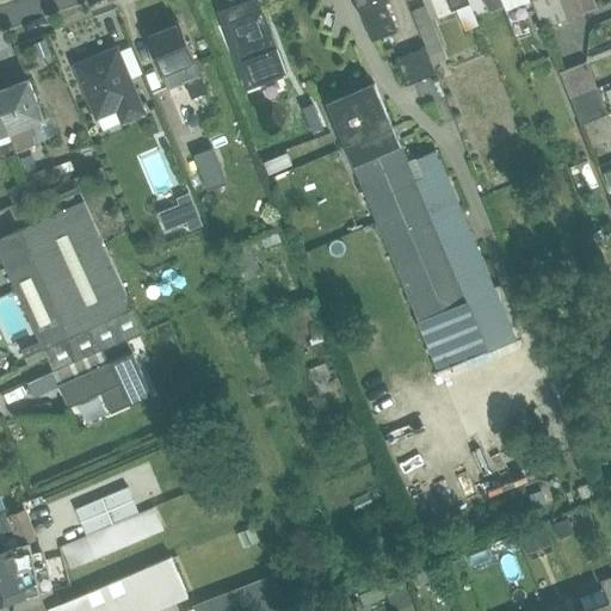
[(246,91),(287,76),(263,11),(258,0),(251,0),(217,12),(246,91)]
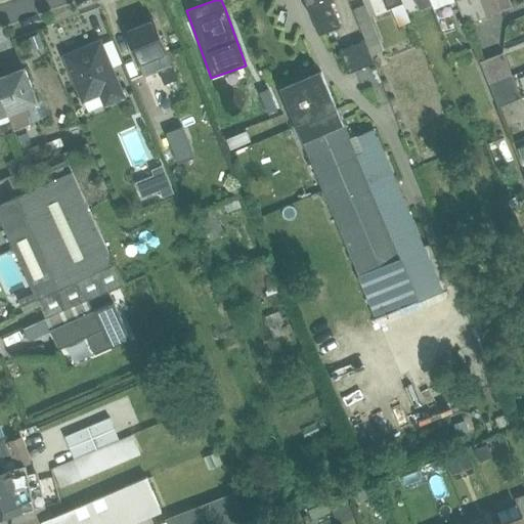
[(305,0),(319,35),(341,28),(332,2),(335,1),(335,0),(305,0)]
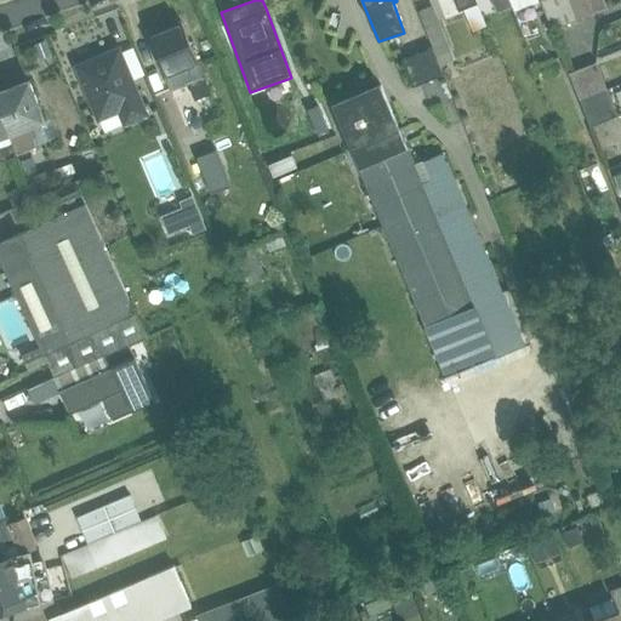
[(476,0),(453,0),(457,12),(463,11),(472,32),(486,27),(476,0)]
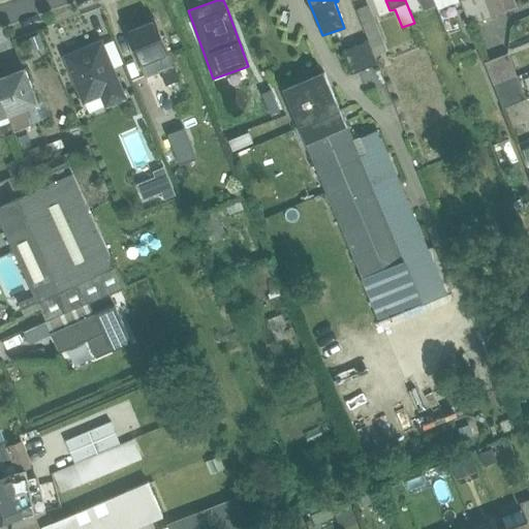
[(419,0),(424,11),(436,7),(433,0),(419,0)]
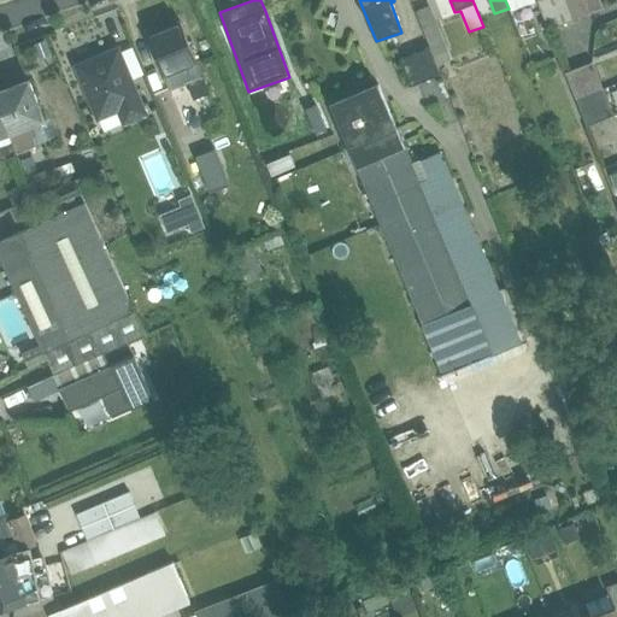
[(505,0),(509,9),(510,12),(536,1),(536,0),(505,0)]
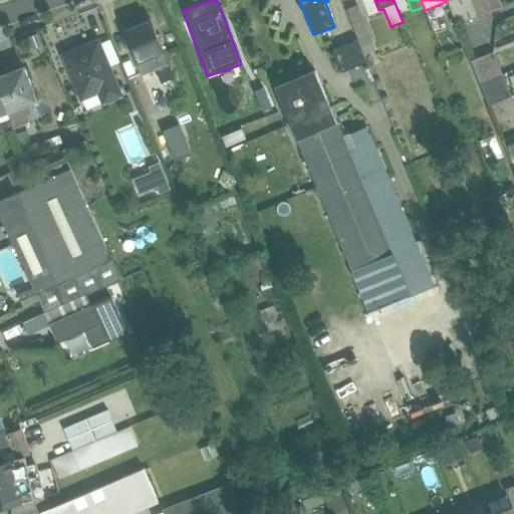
[(485,0),(450,0),(448,1),(457,25),(490,12),(485,0)]
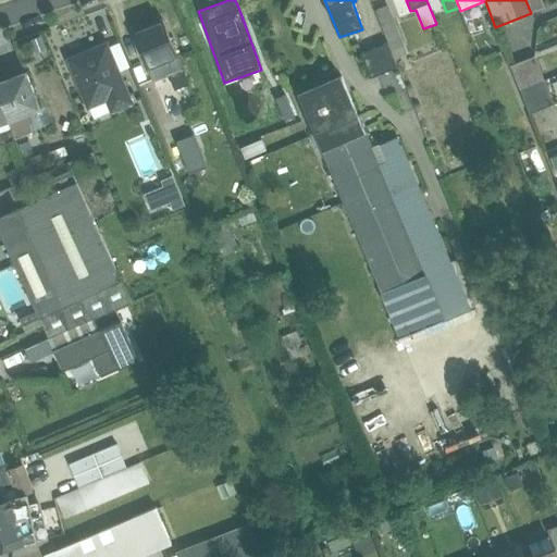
[(541,0),(525,0),(531,13),(544,8),(541,0)]
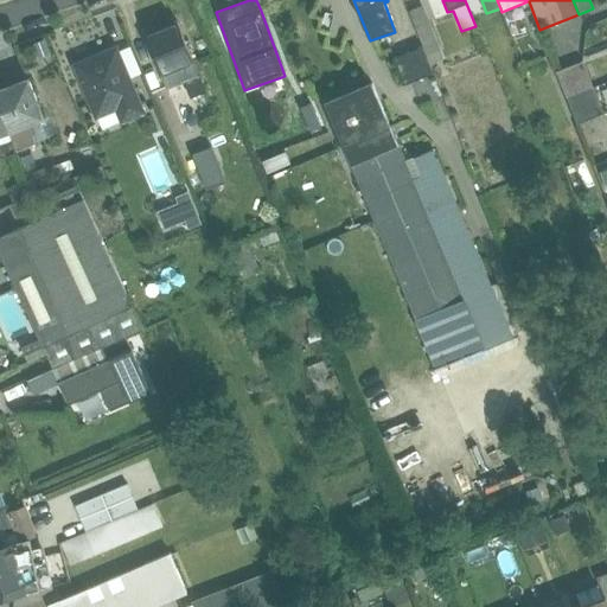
[(409,11),(423,48),(430,65),(445,59),(423,5),(409,11)]
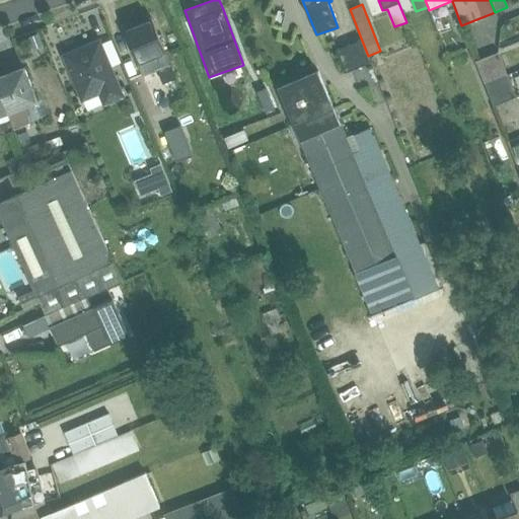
[(171,99),(181,95),(152,20),(125,31),(142,75),(156,70),(162,84),(164,82),(171,99)]
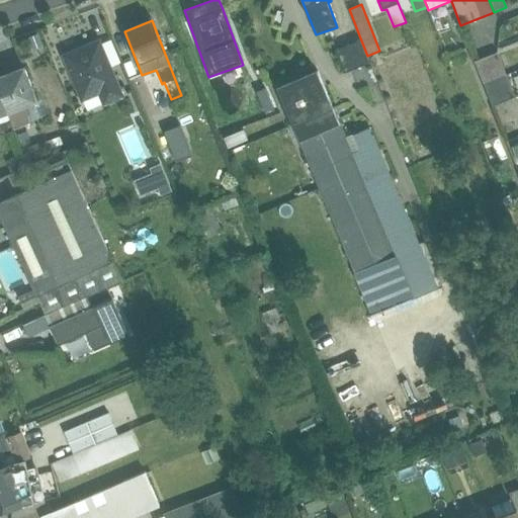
[(361,40),(336,50),(345,73),(370,63),(367,56),(361,40)]
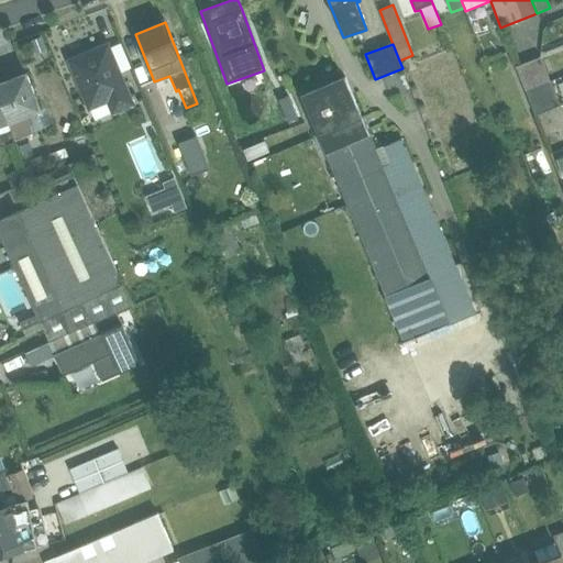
[(112,116),(133,107),(107,45),(70,62),(95,120),(111,113),(112,116)]
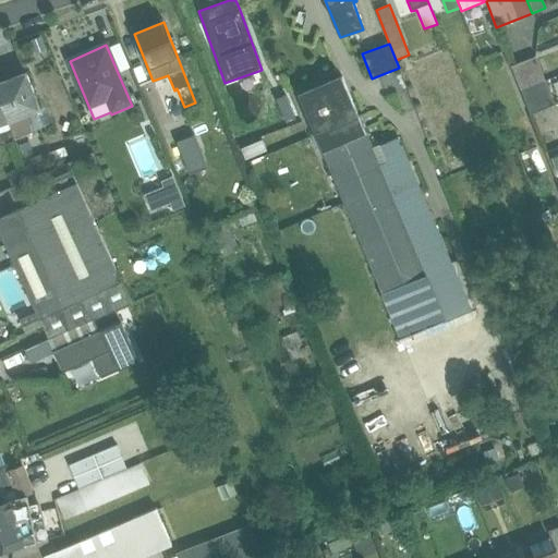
[(535,56),(513,65),(522,89),(545,81),(535,56)]
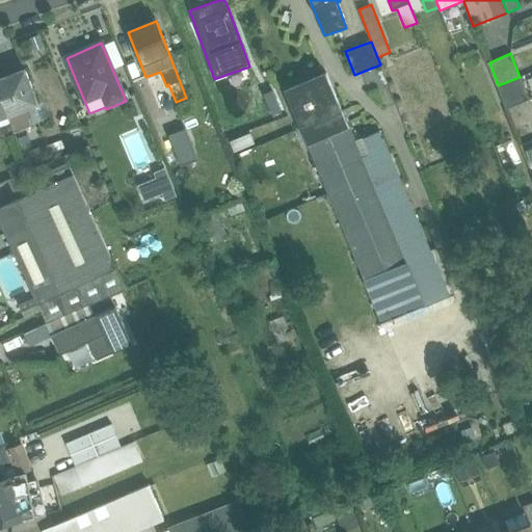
[(26,111),(40,105),(25,70),(0,79),(0,95),(16,134),(32,127),(26,111)]
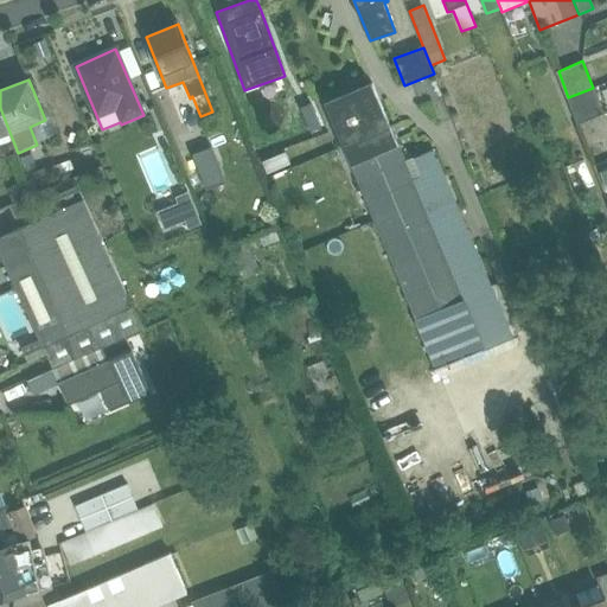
[(326,102),(436,368),(433,370),(436,376),(518,345),(515,338),(521,336),(498,283),(492,286),(434,149),(407,161),(400,145),(397,146),(371,83),(326,102)]
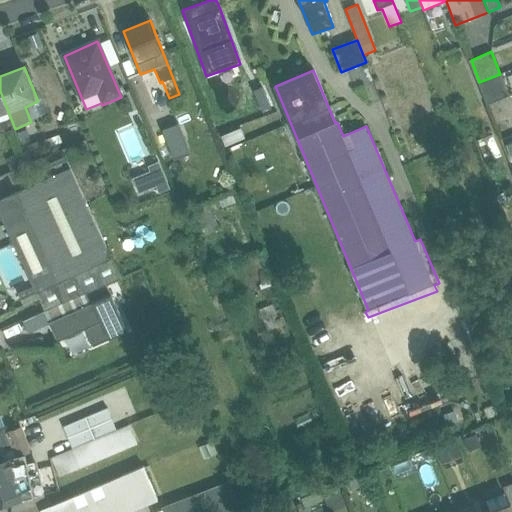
[(500,74),(479,82),(488,105),(509,97),(505,87),(510,85),(511,87),(511,86),(511,71),(501,76),(500,74)]
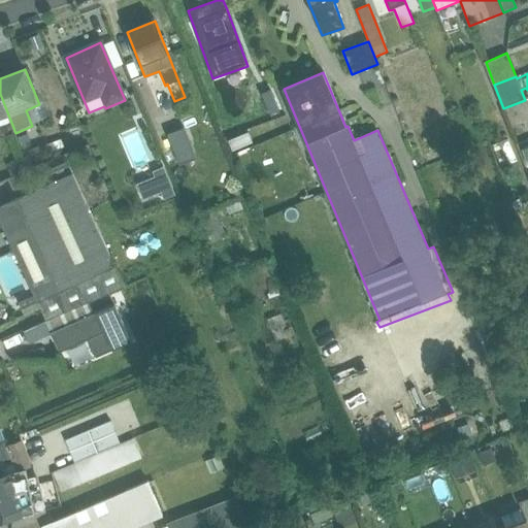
[(0,138),(15,133),(0,94),(0,138)]
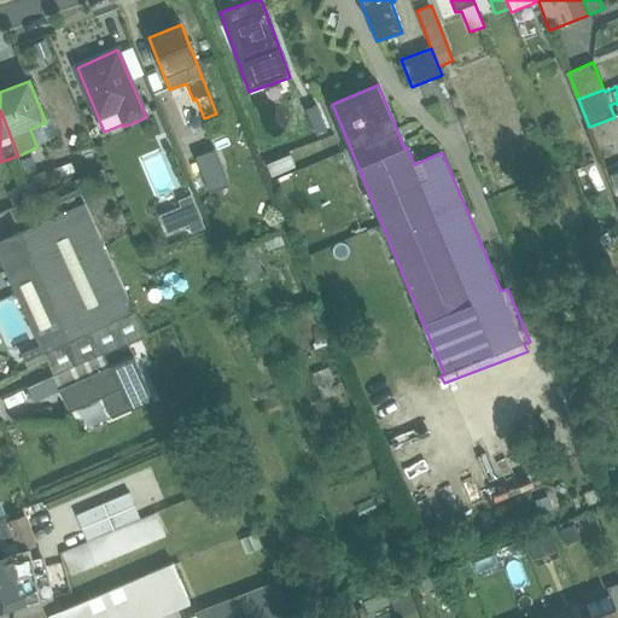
[(180,122),(170,126),(181,151),(191,147),(180,122)]
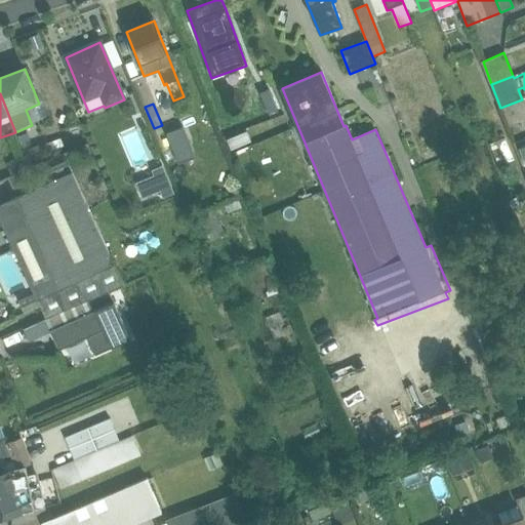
[(182,128),(166,134),(179,164),(194,158),(182,128)]
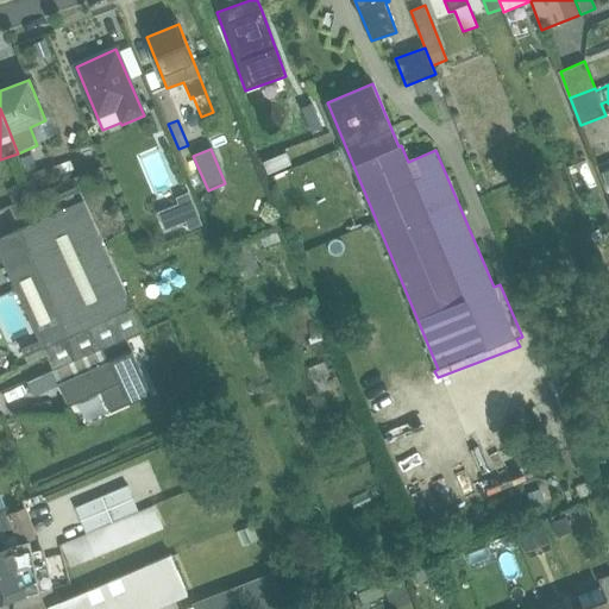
[(284,150),(261,159),(267,173),(289,164),(284,150)]
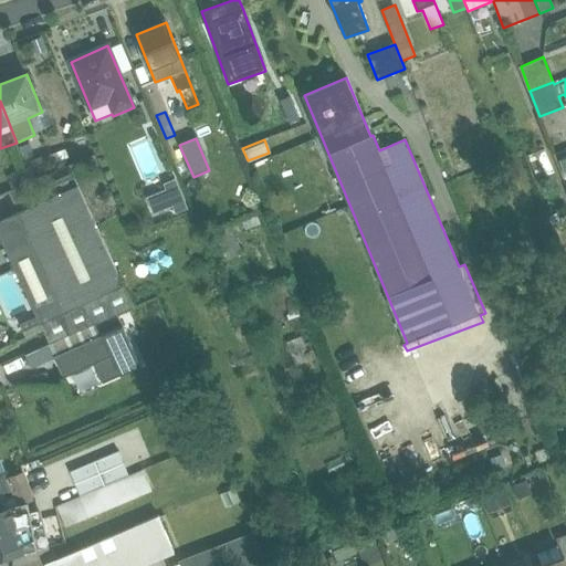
[(545,149),(526,156),(536,181),(555,174),(545,149)]
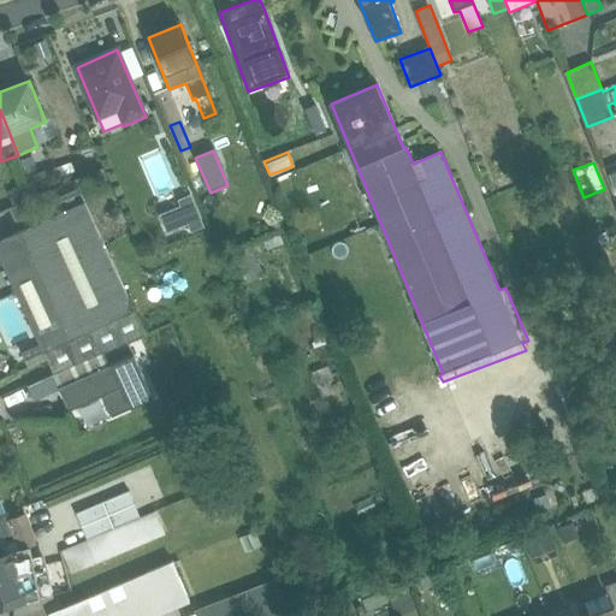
[(51,167),(30,175),(39,194),(58,185),(51,167)]
